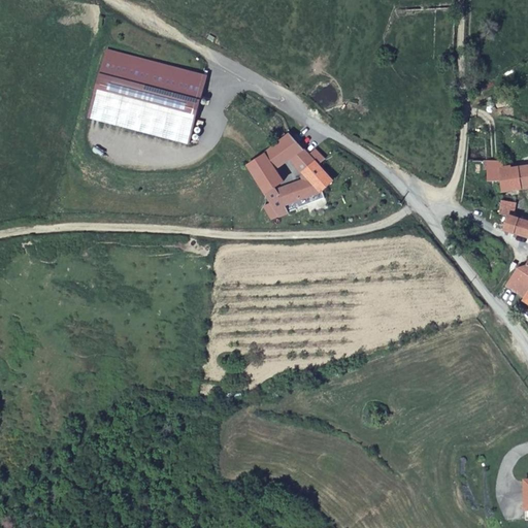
[(206,76),(107,50),(90,118),(190,143),(206,76)]
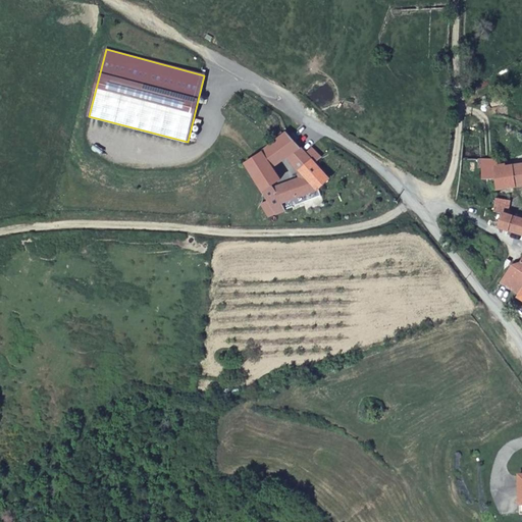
[(501,105),(498,96),(491,98),(485,100),(491,109),(501,105)]
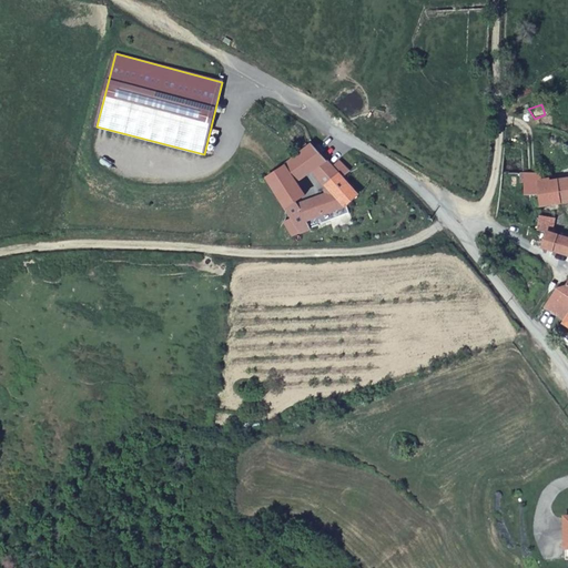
[(311,144),(302,152),(287,163),(266,176),(293,217),(284,222),(292,235),(311,227),(295,202),(305,196),(297,182),(313,170),(326,159),(320,153),(324,149),(320,143),(314,148),(311,144)]
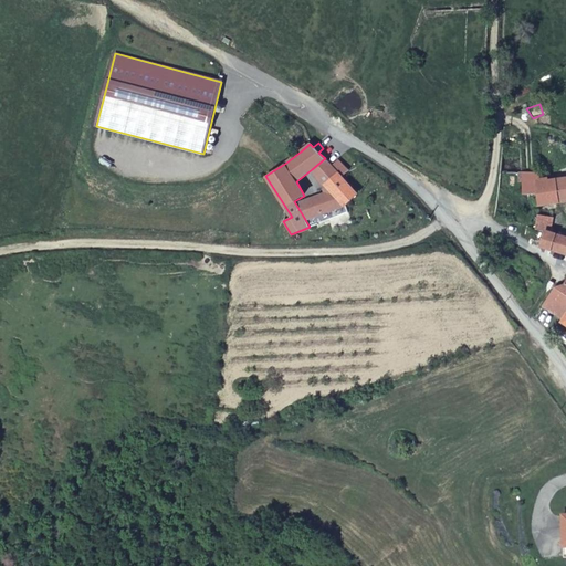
[(331,166),(325,158),(312,169),(320,176),(326,170),(329,174),(335,169),(331,166)]
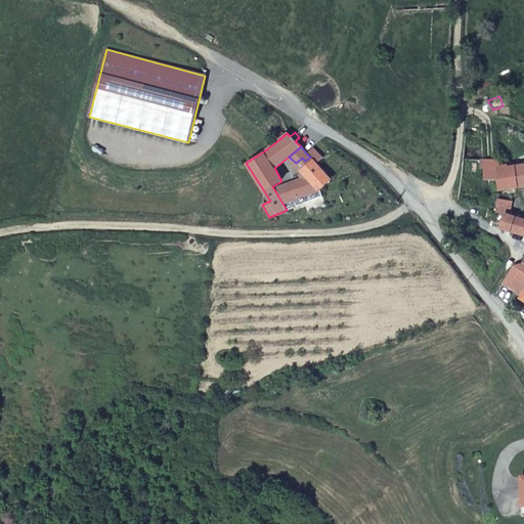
[(308,202),(322,197),(319,189),(331,178),(316,163),(322,157),(313,148),(306,154),(310,157),(305,161),(302,158),(296,163),(307,176),(310,179),(300,184),(308,202)]
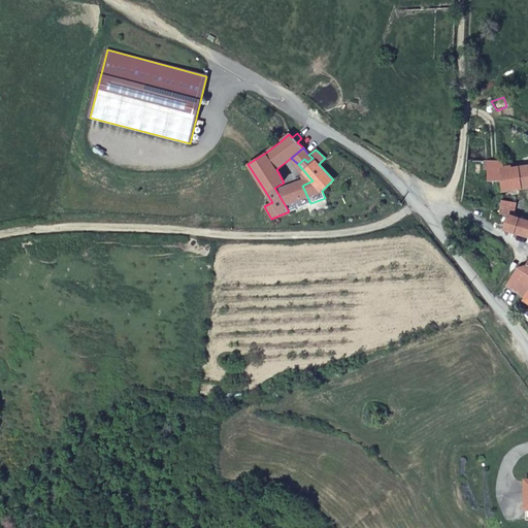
[(503,186),(503,169),(502,161),(489,161),(489,186),(503,186)]
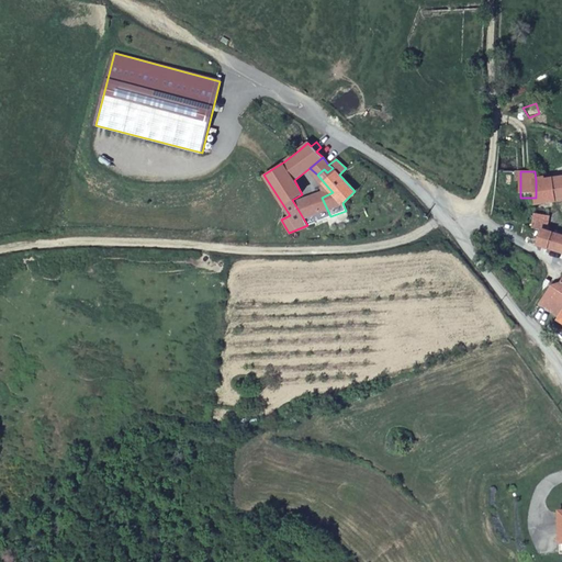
[(561,176),(536,180),(536,198),(536,203),(561,199),(561,176)]
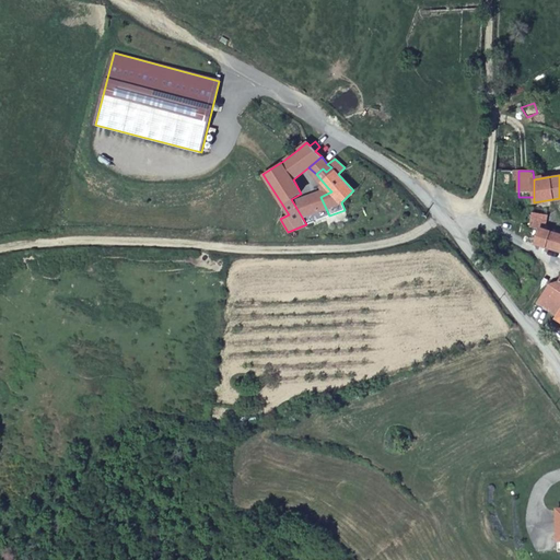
[(306,224),(329,216),(321,197),(331,191),(328,188),(305,199),(301,194),(291,199),(306,224)]
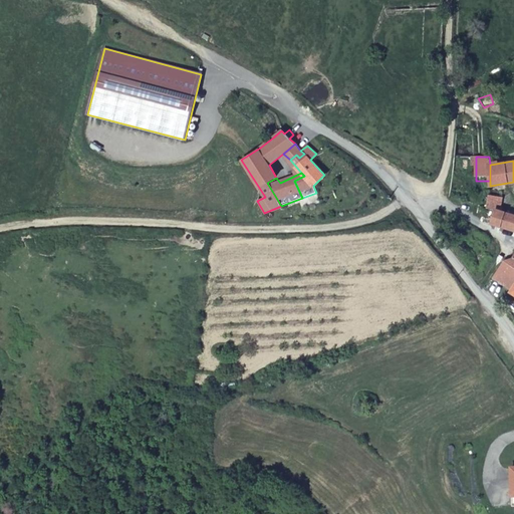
[(489,196),(486,207),(495,210),(501,212),(503,198),(489,196)]
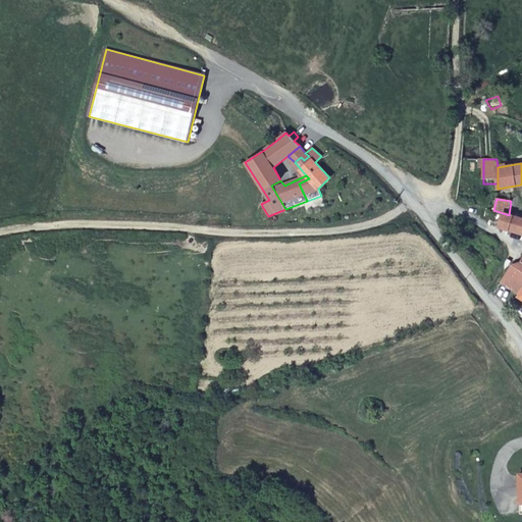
[(509,215),(503,213),(498,226),(503,228),(508,230),(513,216),(509,215)]
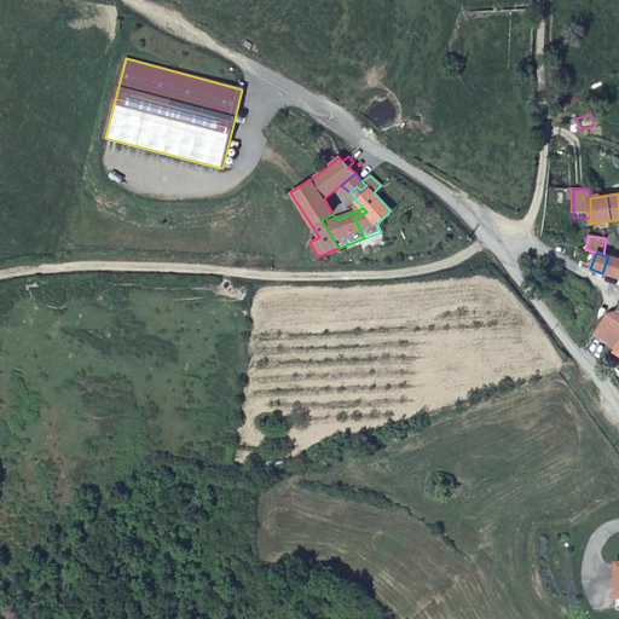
[(618,259),(608,256),(602,273),(618,279),(618,278),(618,259)]
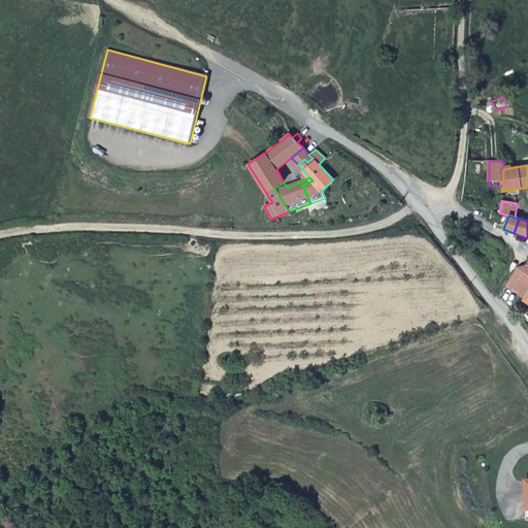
[(518,269),(507,286),(526,298),(525,300),(527,301),(527,262),(526,266),(518,269)]
